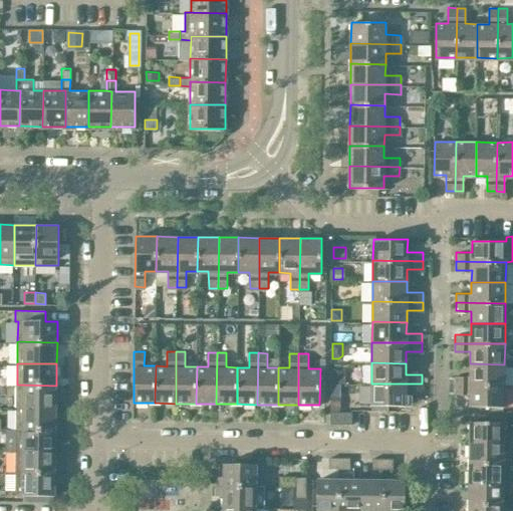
[(504,385),(504,364),(470,363),(470,375),(455,375),(454,385),(504,385)]
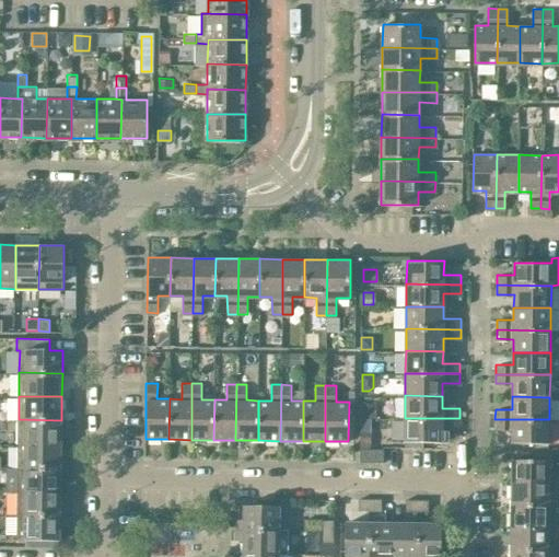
[(361,406),(361,416),(371,416),(371,406),(361,406)]
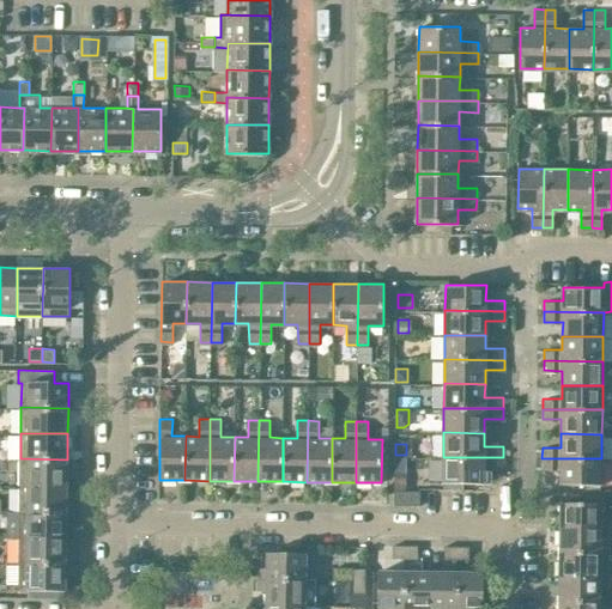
[(406,457),(395,457),(395,489),(406,489),(406,457)]
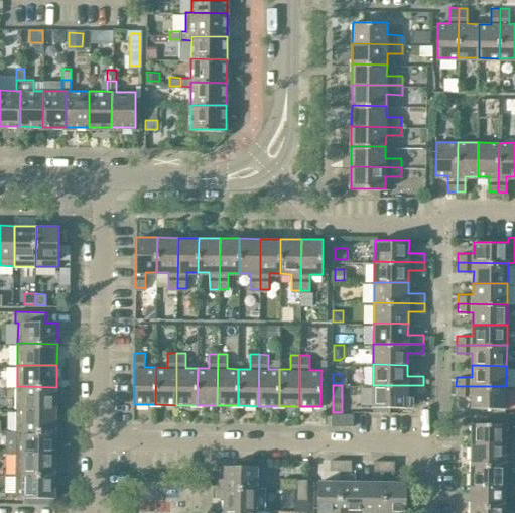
[(423,394),(423,385),(373,385),(372,405),(407,406),(407,394),(423,394)]
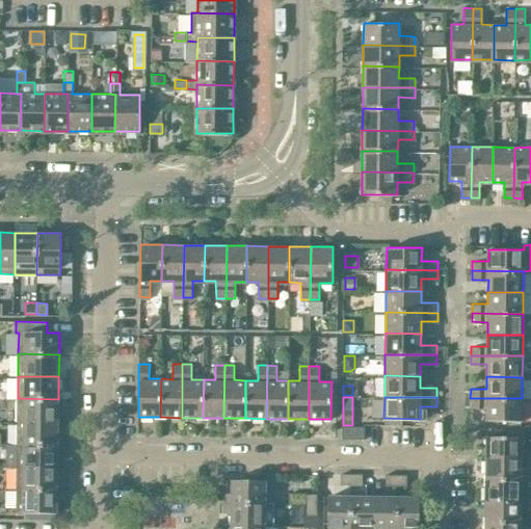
[(58,421),(58,399),(18,398),(18,421),(58,421)]
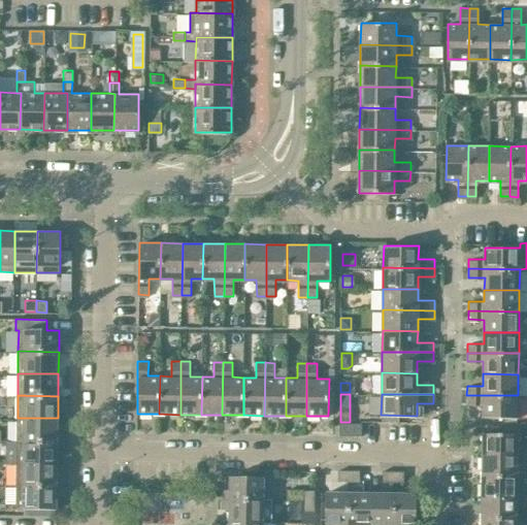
[(518,417),(518,395),(466,395),(466,403),(483,404),(483,417),(518,417)]
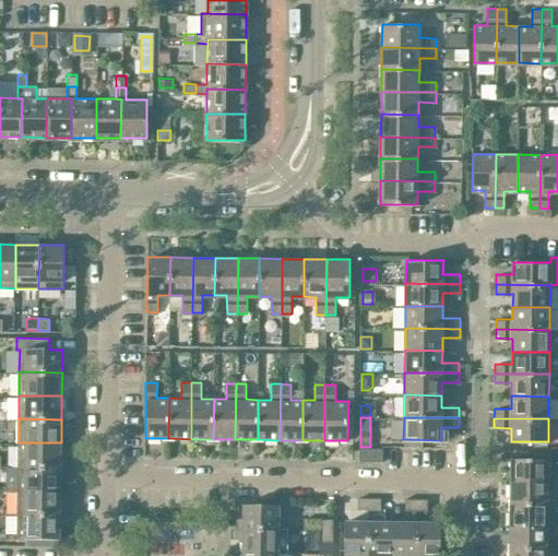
[(61,466),(61,442),(19,442),(18,465),(61,466)]
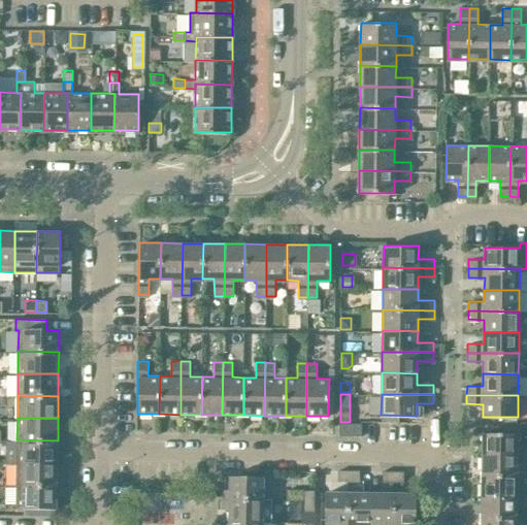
[(361,434),(361,422),(340,422),(340,433),(361,434)]
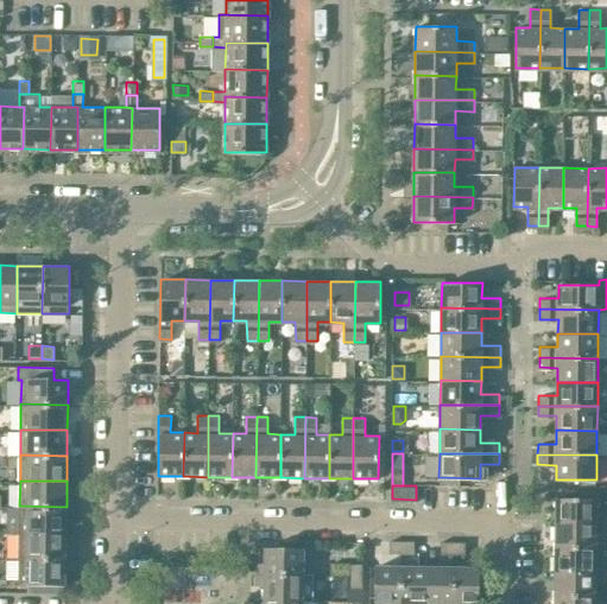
[(555,522),(606,522),(606,513),(596,513),(596,498),(556,497),(555,522)]
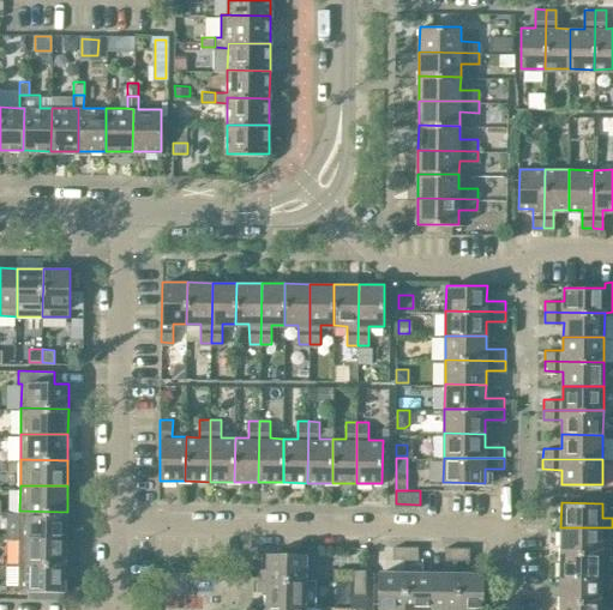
[(66,538),(67,512),(19,511),(19,537),(66,538)]
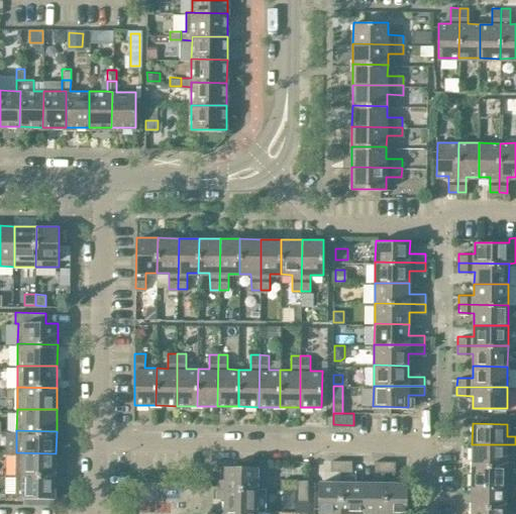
[(515,444),(472,444),(472,466),(507,466),(507,454),(515,454),(515,444)]
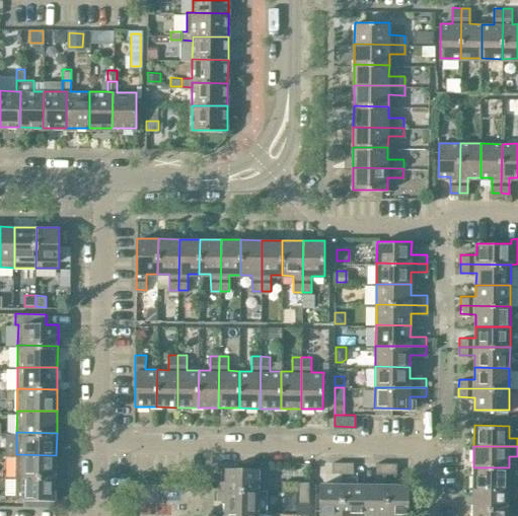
[(56,476),(56,455),(16,454),(16,476),(56,476)]
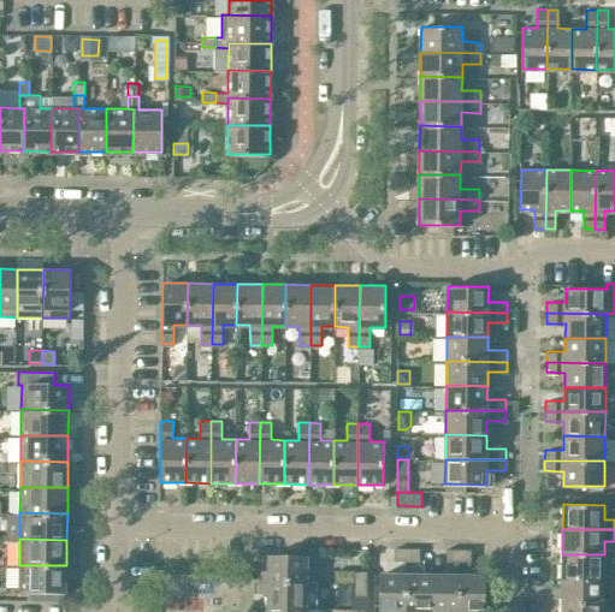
[(407,560),(408,547),(394,547),(394,560),(407,560)]
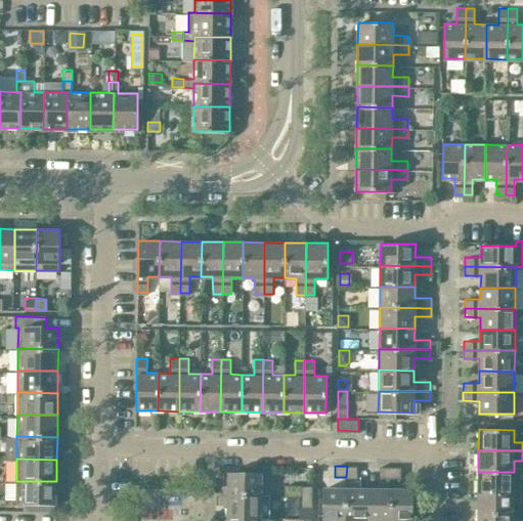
[(347,466),(346,477),(357,477),(357,466),(347,466)]
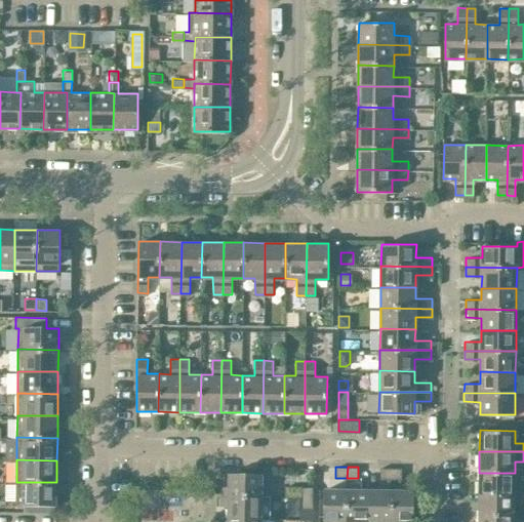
[(391,478),(392,467),(379,467),(379,478),(391,478)]
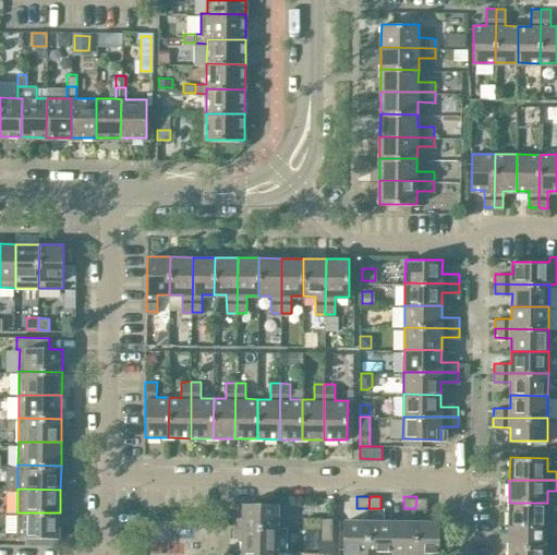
[(416,496),(415,508),(427,508),(427,497),(416,496)]
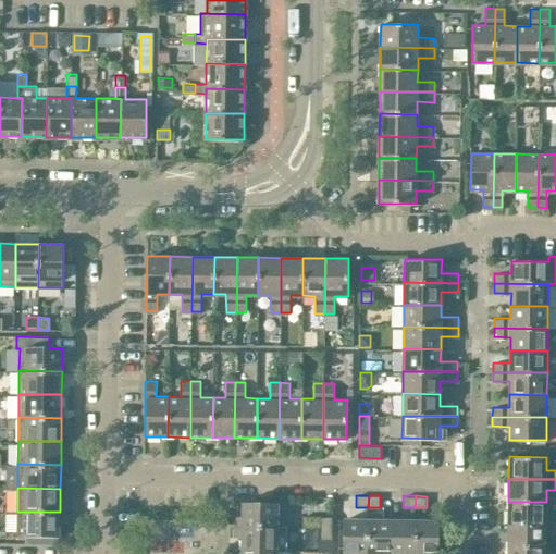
[(234,526),(283,527),(276,526),(278,503),(243,502),(243,516),(234,516),(234,526)]
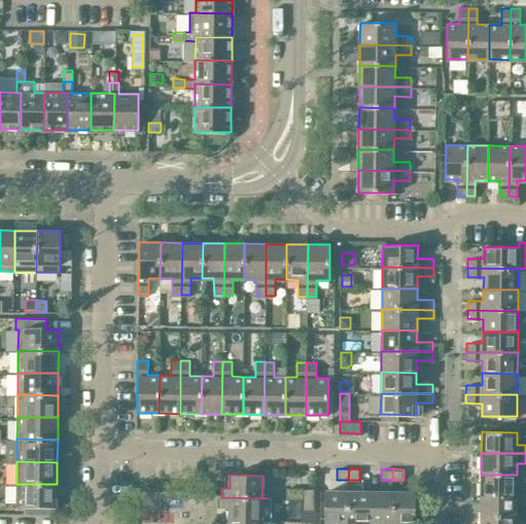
[(525,486),(517,487),(517,475),(481,475),(481,495),(525,495),(525,486)]
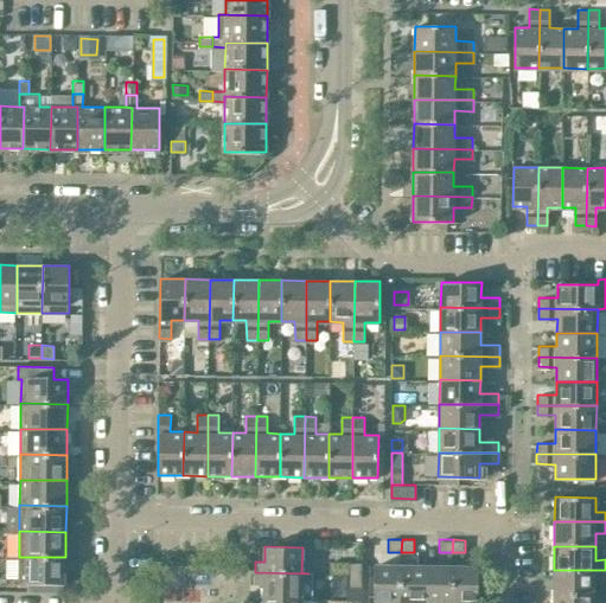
[(65,584),(65,557),(19,557),(18,583),(65,584)]
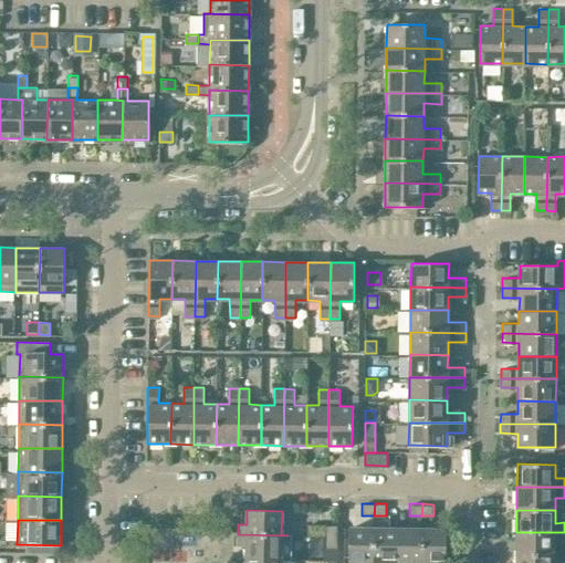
[(325,535),(337,535),(337,524),(325,524),(325,535)]
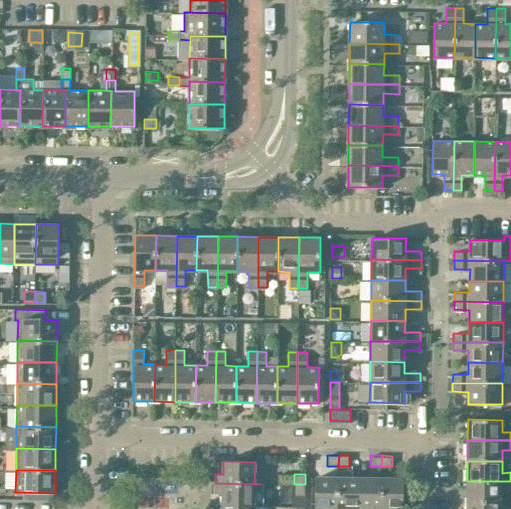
[(337,508),(338,477),(315,477),(315,508),(337,508)]
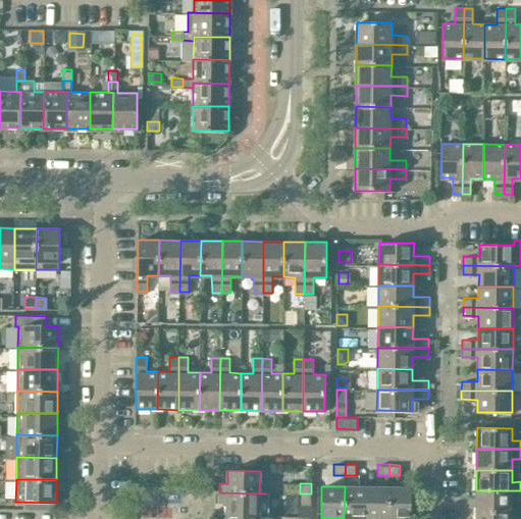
[(366,518),(367,486),(345,486),(344,518),(366,518)]
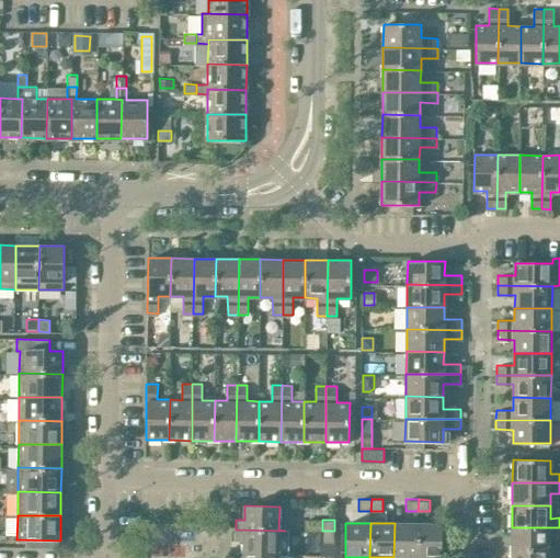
[(418,557),(418,523),(395,523),(393,557),(418,557)]
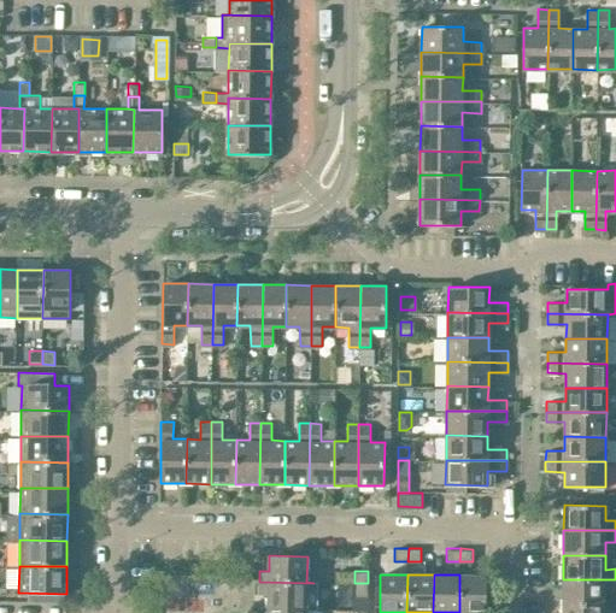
[(459,575),(459,612),(486,612),(487,576),(459,575)]
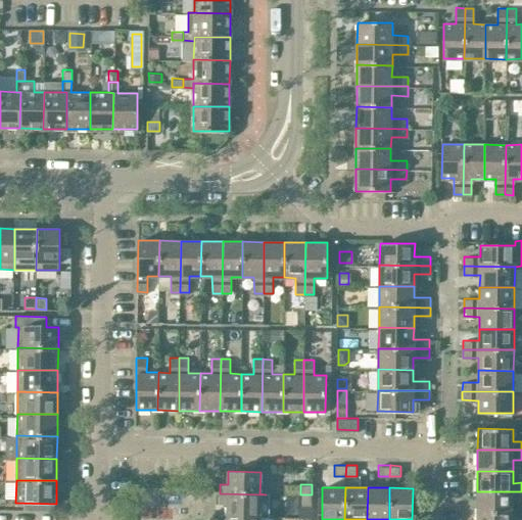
[(521,491),(477,491),(477,513),(512,513),(512,502),(521,502),(521,491)]
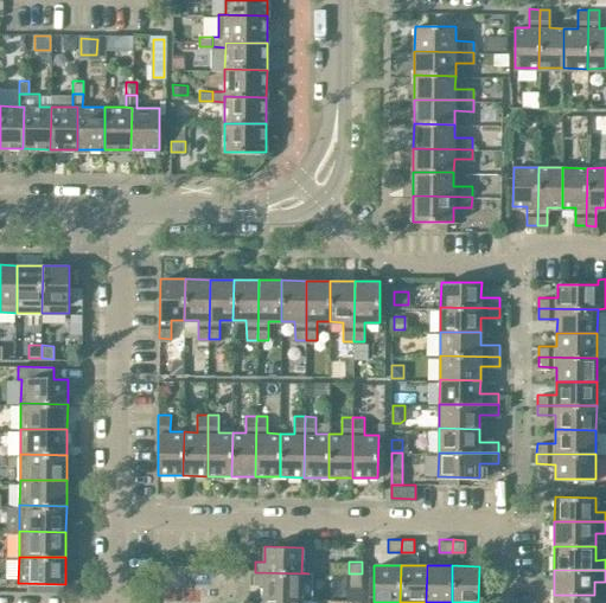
[(312,573),(308,573),(255,572),(255,583),(263,583),(263,598),(312,598),(312,573)]
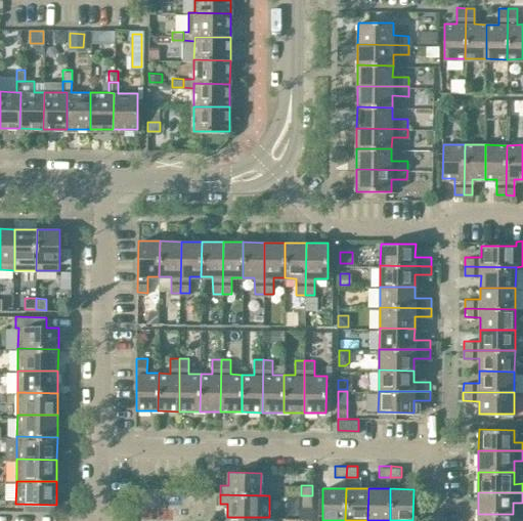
[(312,507),(312,495),(301,495),(301,507),(312,507)]
